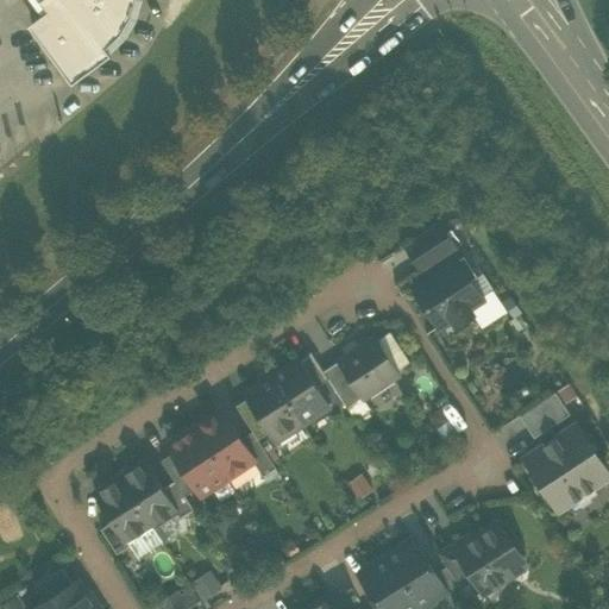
[(29,24),(71,83),(111,55),(106,48),(120,32),(131,16),(135,0),(39,0),(48,11),(29,24)]
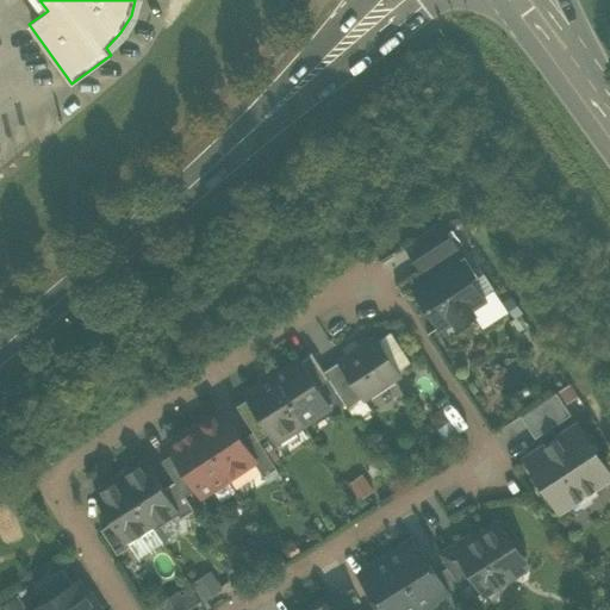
[(405,244),(422,272),(458,248),(441,222),(405,244)]
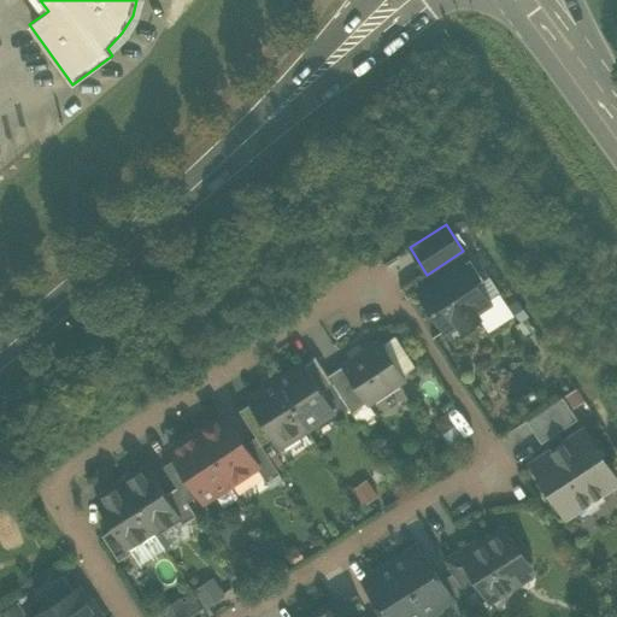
[(421,294),(445,330),(459,321),(463,328),(480,317),(475,311),(488,301),(477,283),(483,278),(469,257),(436,280),(439,283),(421,294)]
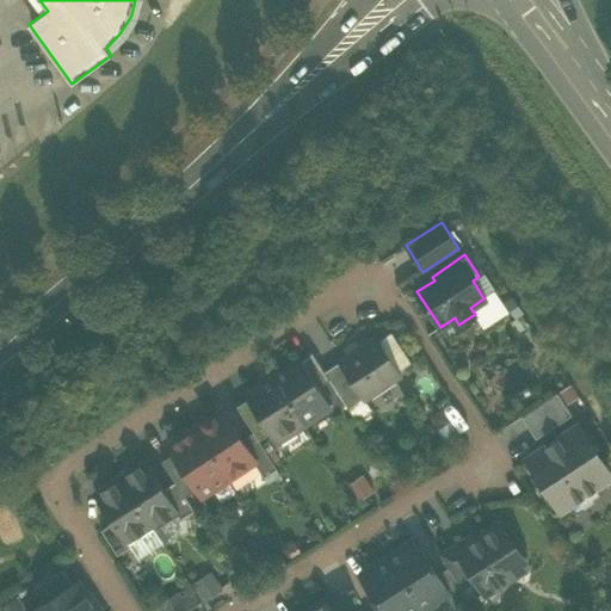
[(392,333),(378,341),(399,371),(411,363),(392,333)]
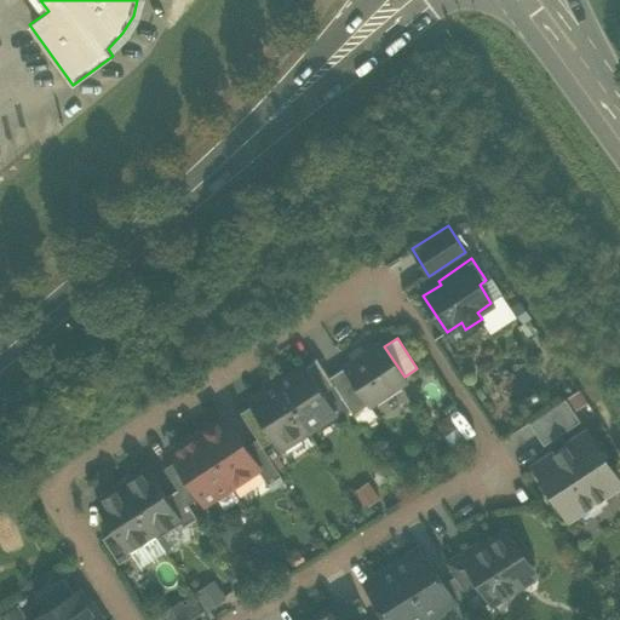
[(407,380),(405,377),(384,346),(382,343),(345,367),(368,403),(369,405),(407,380)]
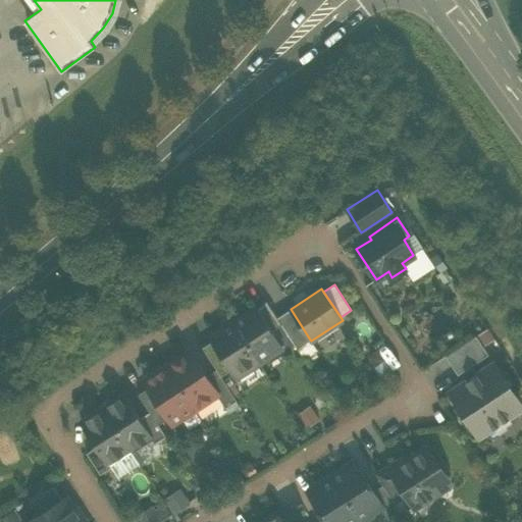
[(271,331),(281,324),(277,317),(266,301),(256,307),(271,331)]
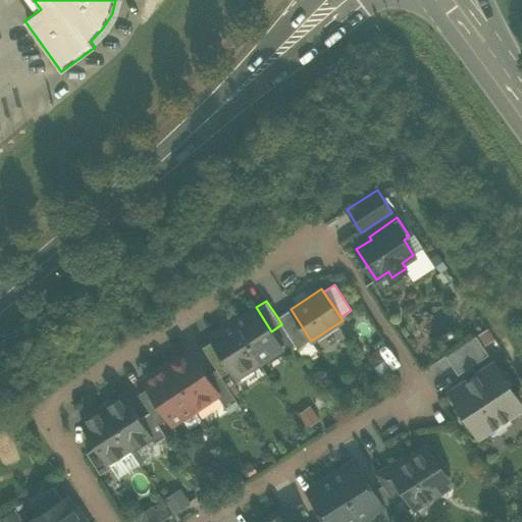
[(256,307),(232,322),(259,363),(282,348),(271,331),(256,307)]
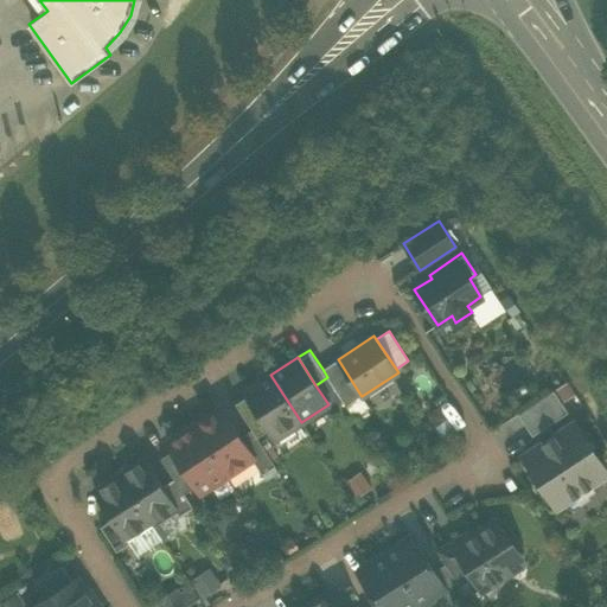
[(338,359),(323,369),(327,377),(345,406),(360,395),(338,359)]
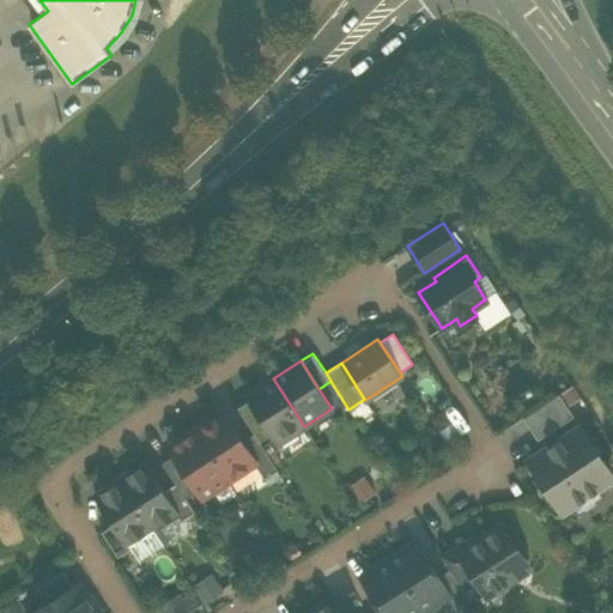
[(278,444),(304,426),(273,378),(247,396),(249,400),(272,434),(278,444)]
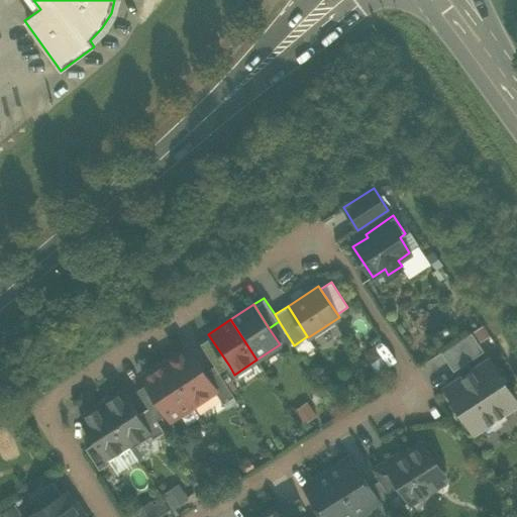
[(441,352),(453,371),(484,351),(472,333),(441,352)]
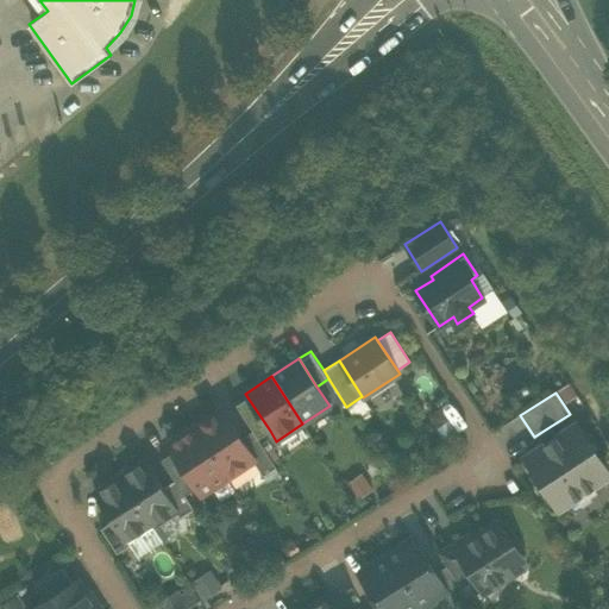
[(236,406),(252,431),(258,439),(270,431),(248,397),(236,406)]
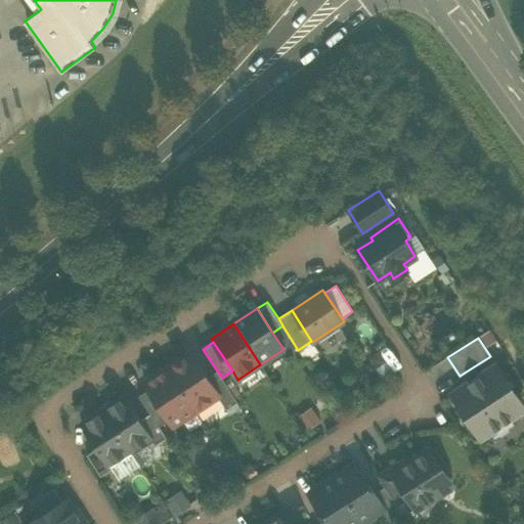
[(190,352),(167,366),(195,409),(217,395),(218,395),(207,378),(190,352)]
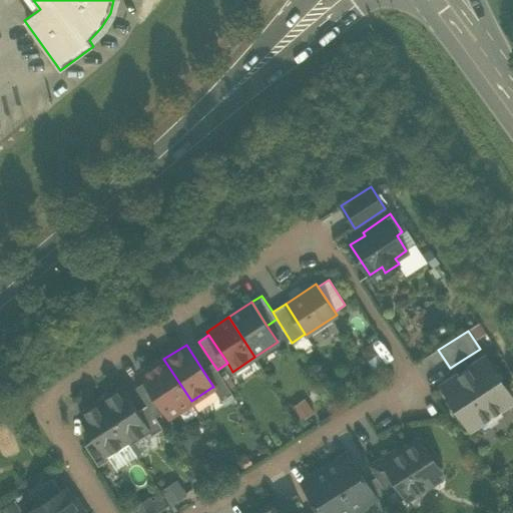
[(442,385),(471,429),(512,401),(512,398),(486,357),(442,385)]
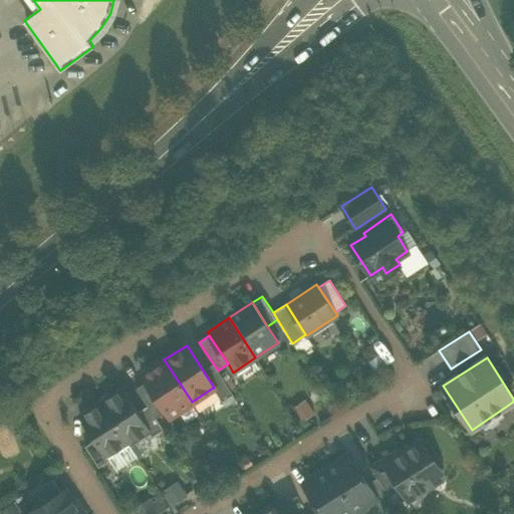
[(169,417),(192,402),(164,359),(142,374),(146,381),(166,412),(169,417)]
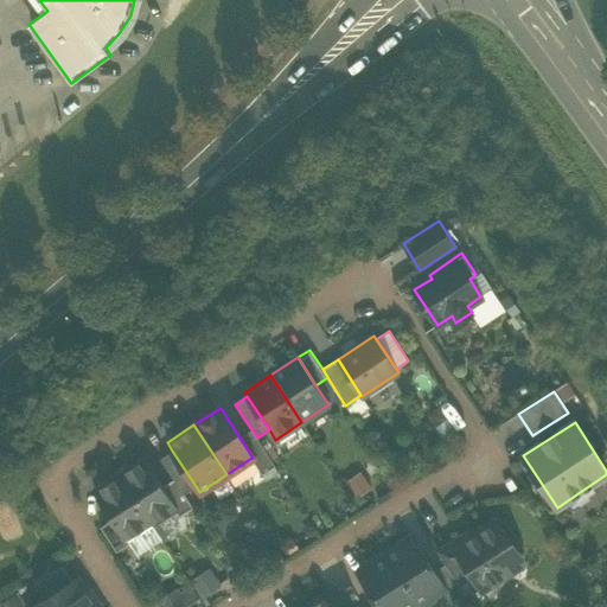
[(275,465),(257,438),(251,429),(240,438),(253,458),(251,458),(262,474),(275,465)]
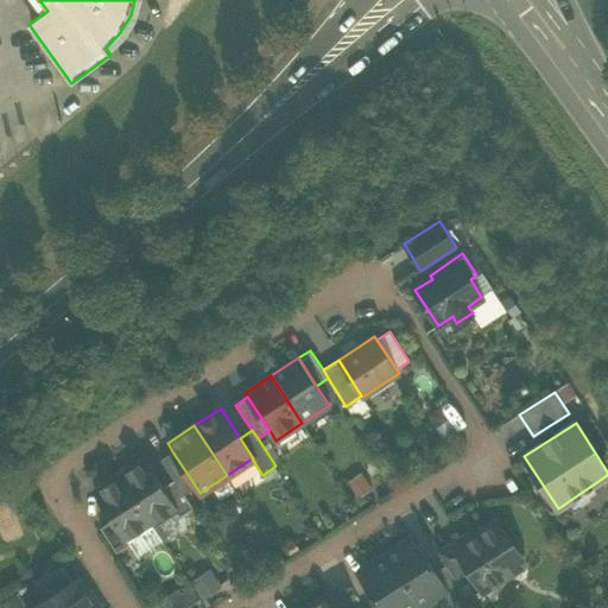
[(160,458),(175,480),(184,494),(196,487),(172,451),(160,458)]
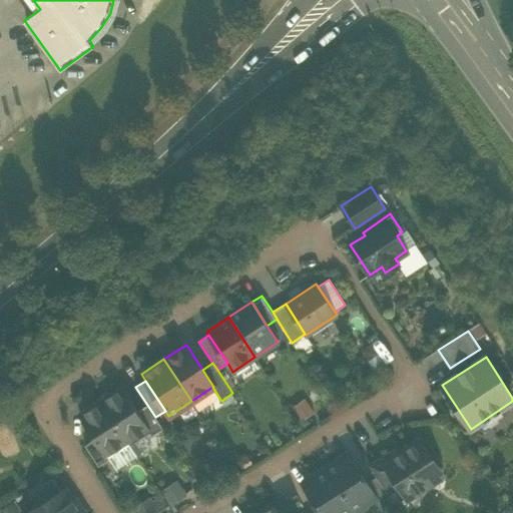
[(121,387),(100,401),(128,443),(148,429),(137,412),(121,387)]
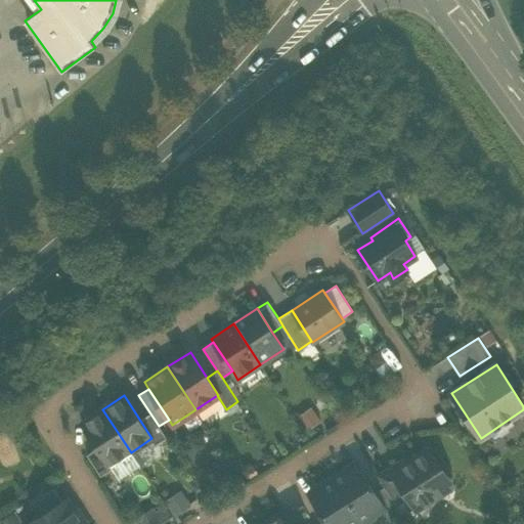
[(110,466),(131,452),(102,409),(81,423),(97,448),(108,466),(110,466)]
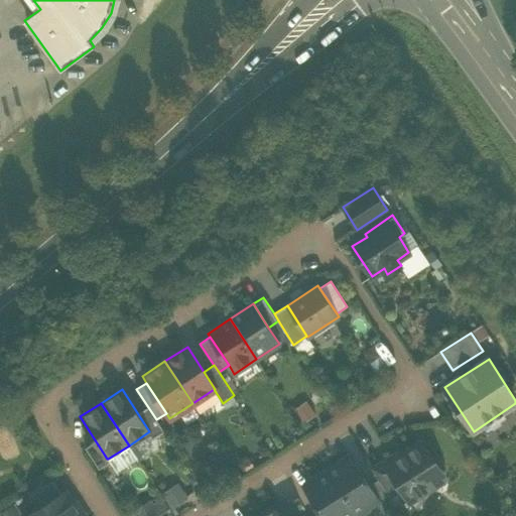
[(164,431),(156,419),(148,407),(138,414),(149,431),(153,438),(164,431)]
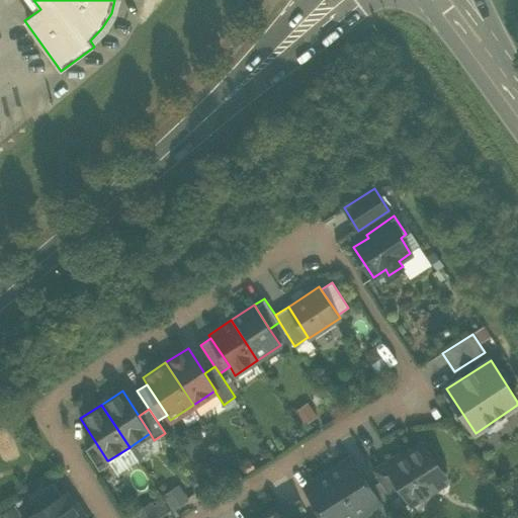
[(86,450),(99,470),(110,463),(108,460),(107,460),(96,443),(86,450)]
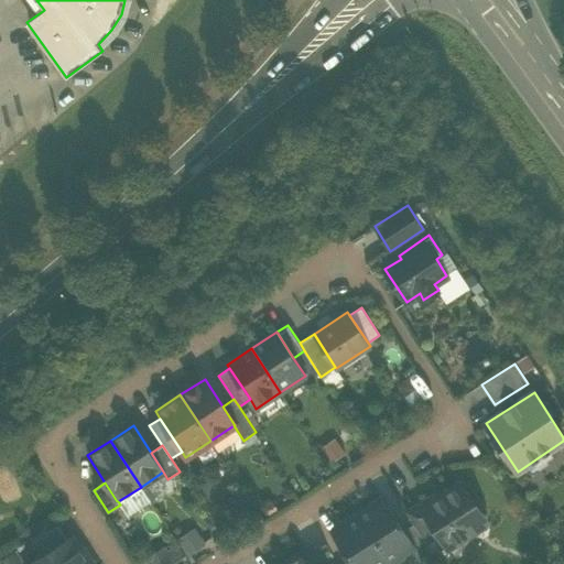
[(456,486),(424,507),(423,508),(438,532),(447,546),(481,525),(483,519),(478,513),(483,506),(476,497),(468,497),(463,488),(456,486)]
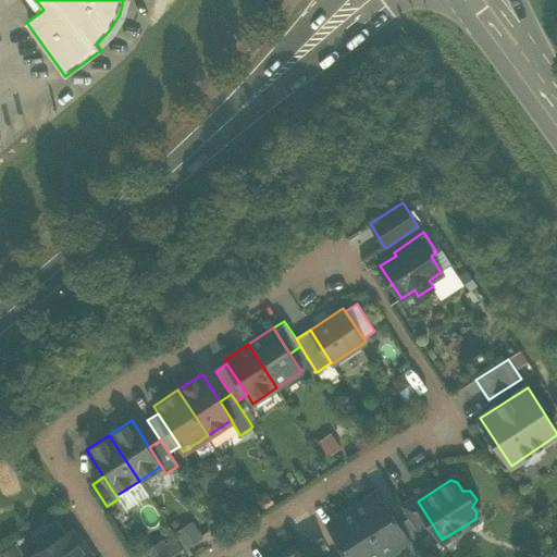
[(378,493),(354,508),(384,556),(395,551),(396,546),(406,540),(407,539),(397,524),(378,493)]
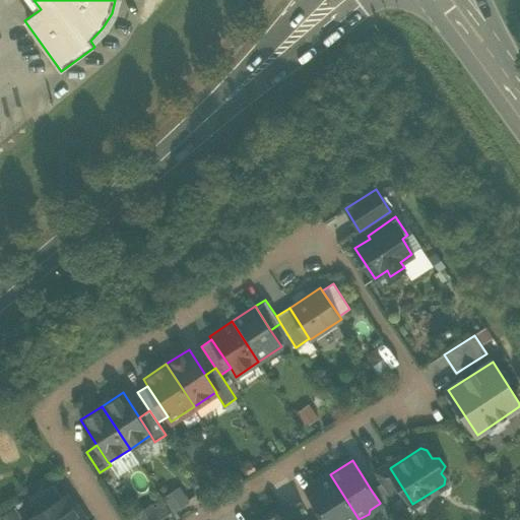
[(391,499),(404,491),(390,468),(391,467),(390,465),(376,474),(382,482),(391,499)]
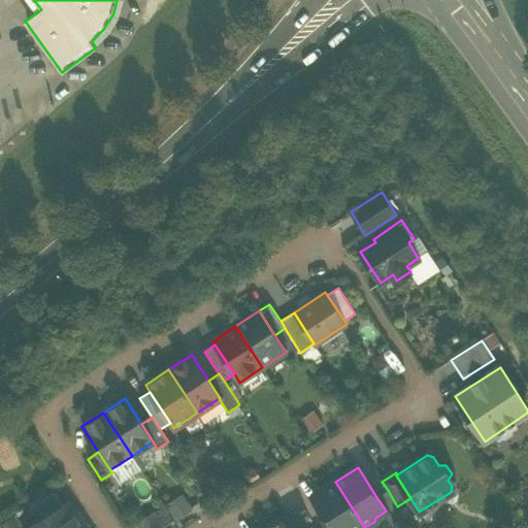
[(364,527),(335,482),(312,496),(331,526),(332,527),(364,527)]
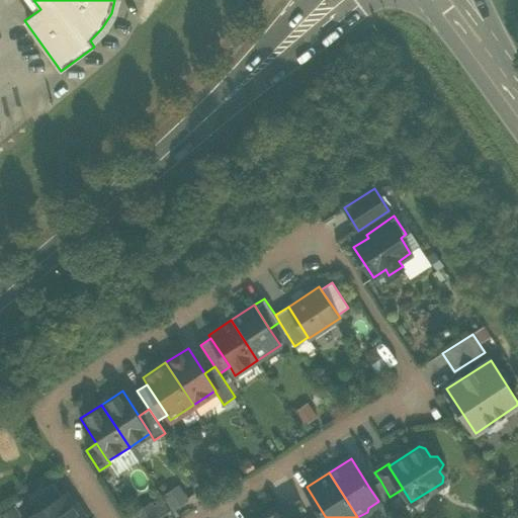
[(377,502),(386,516),(398,509),(390,497),(380,481),(369,488),(378,501),(377,502)]
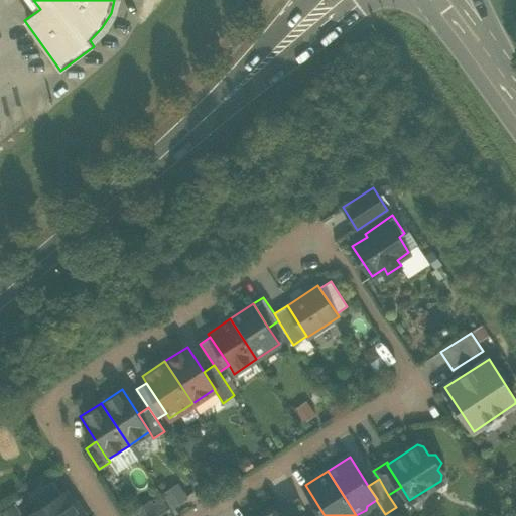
[(29,496),(37,510),(61,495),(53,481),(29,496)]
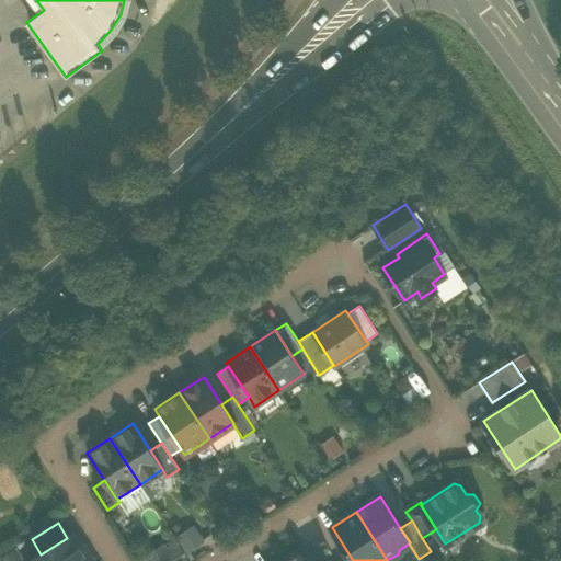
[(187,550),(204,540),(193,523),(176,534),(187,550)]
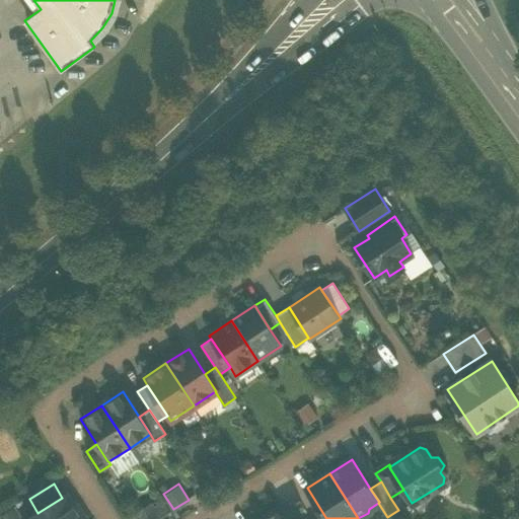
[(27,518),(81,518),(66,495),(62,498),(38,513),(27,518)]
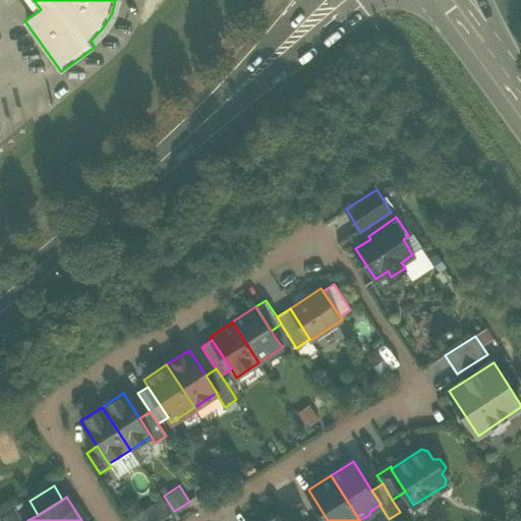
[(136,513),(139,520),(152,520),(171,512),(165,499),(136,513)]
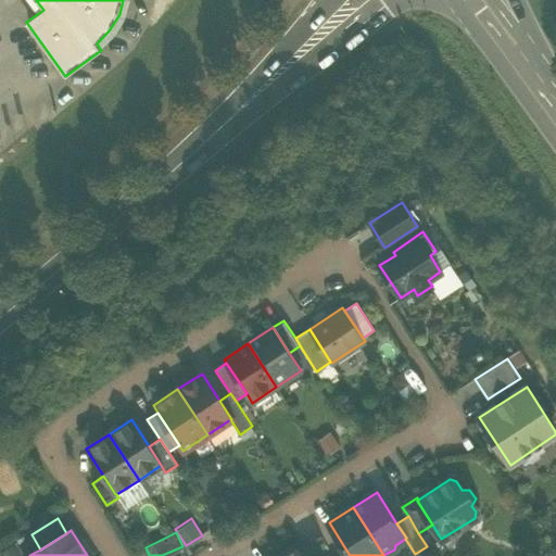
[(297,547),(285,555),(318,555),(308,540),(304,539),(298,543),(297,547)]
